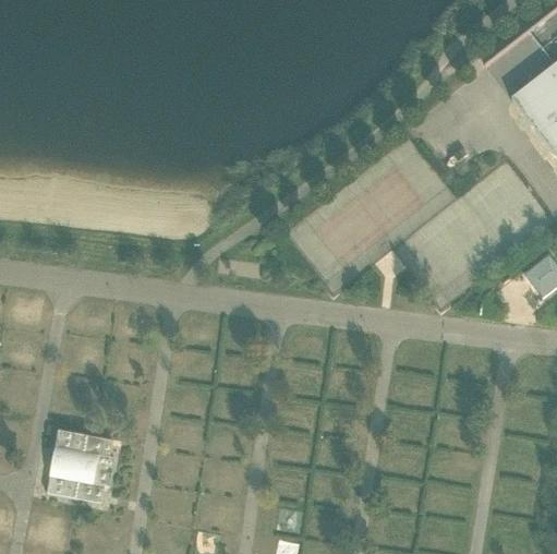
[(556,60),(509,97),(556,158),(556,60)]
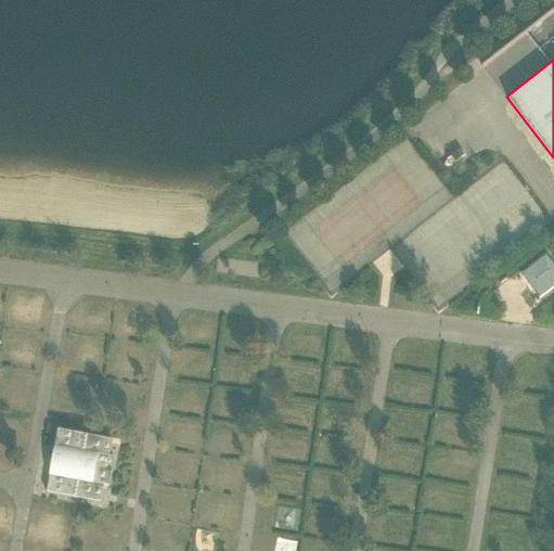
[(553,287),(553,266),(544,255),(524,272),(542,298),(553,287)]
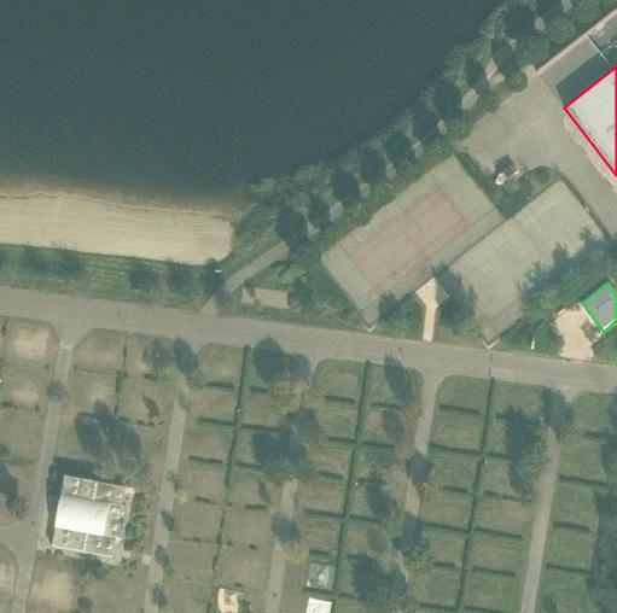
[(111,556),(115,537),(121,538),(127,507),(121,506),(124,486),(64,476),(51,546),(111,556)]
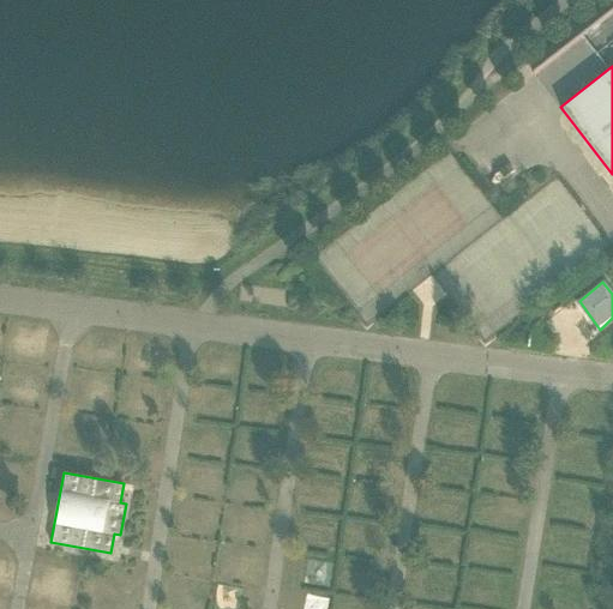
[(232,496),(252,498),(252,480),(233,478),(232,496)]
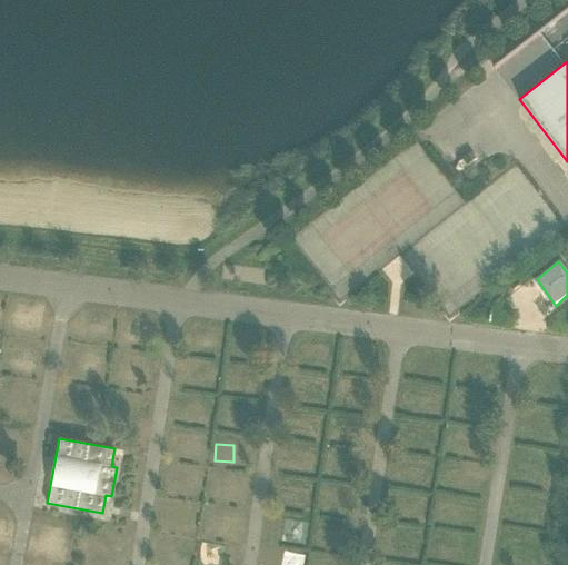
[(0,463),(8,465),(9,455),(0,453),(0,463)]
